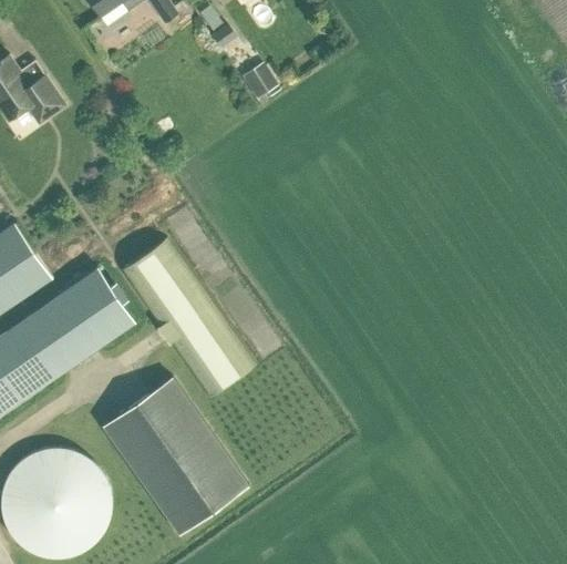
[(89,0),(102,18),(123,3),(129,11),(144,0),(89,0)]
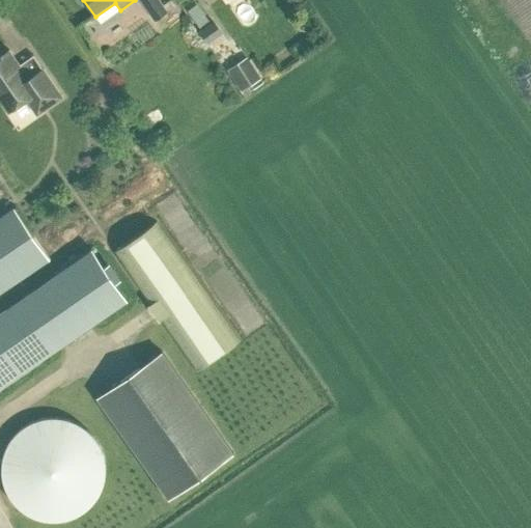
[(160,0),(141,0),(155,20),(167,10),(160,0)]
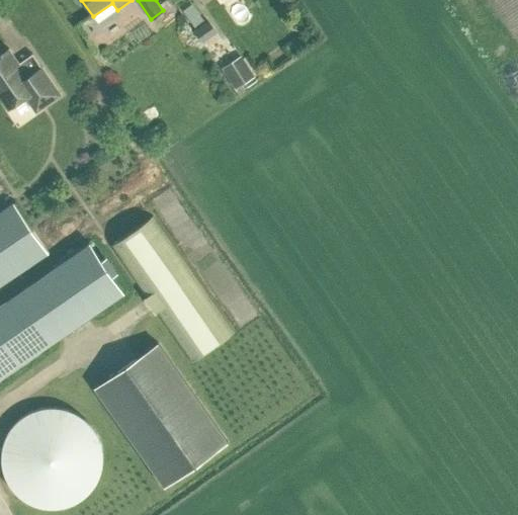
[(103,50),(123,39),(116,26),(97,35),(103,50)]
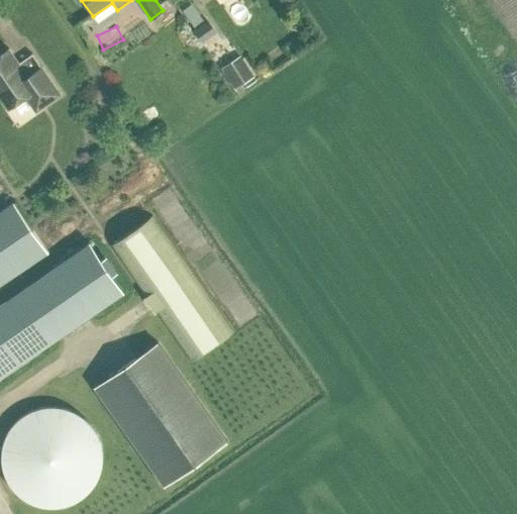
[(0,99),(8,111),(29,96),(39,111),(61,97),(41,69),(28,79),(9,50),(0,57),(0,99)]
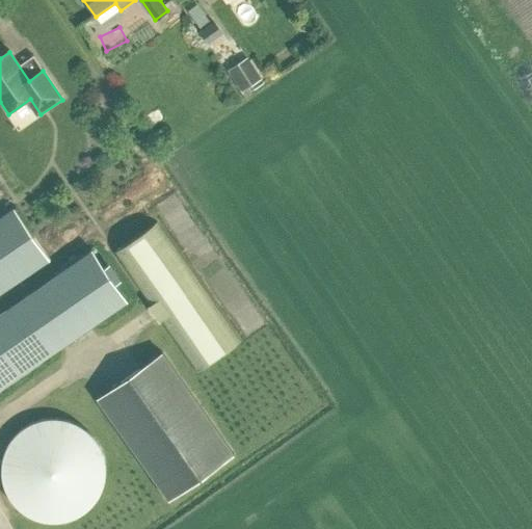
[(228,72),(241,93),(248,87),(251,91),(264,84),(247,58),(228,72)]
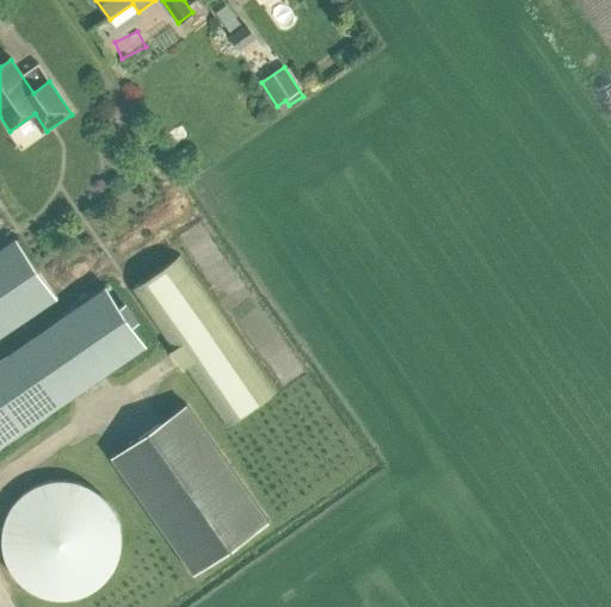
[(610,90),(592,103),(610,134),(610,90)]
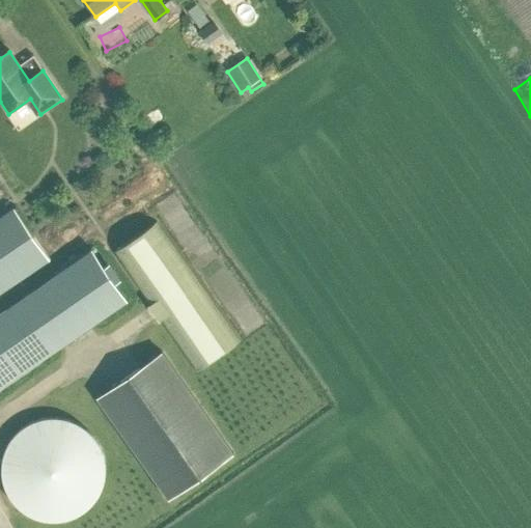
[(0,220),(0,295),(50,261),(15,211),(0,220)]
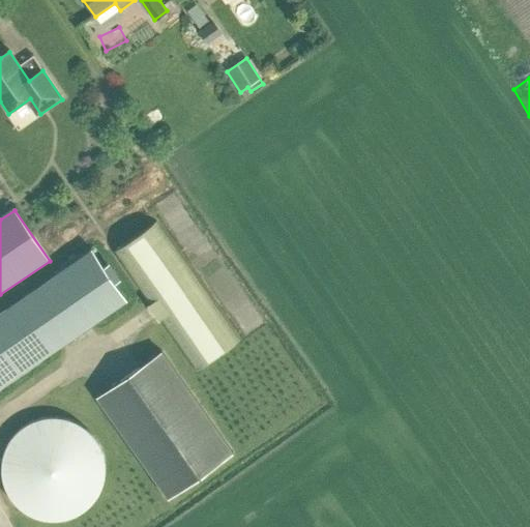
[(92,251),(0,314),(0,389),(127,301),(92,251)]
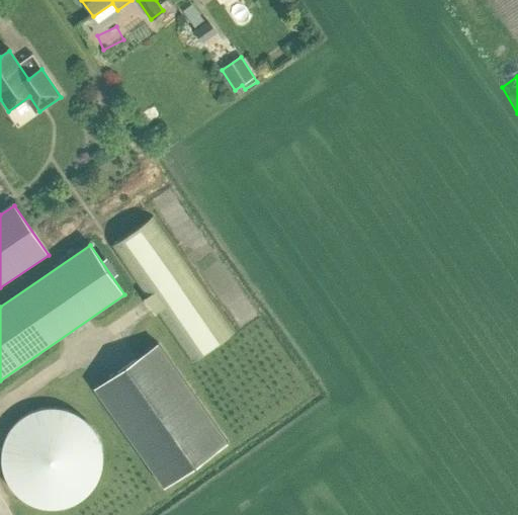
[(228,444),(158,345),(94,389),(165,489),(228,444)]
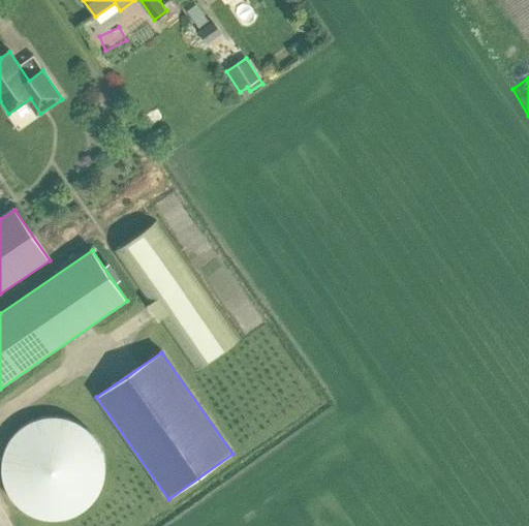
[(83,512),(85,511),(87,508),(89,506),(91,504),(93,502),(95,500),(96,498),(98,495),(99,493),(100,491),(101,488),(102,485),(103,483),(104,480),(104,476),(105,474),(105,471),(105,468),(105,465),(104,462),(104,460),(103,457),(102,454),(102,452),(101,449),(99,446),(98,443),(97,441),(95,439),(93,437),(92,435),(90,433),(88,431),(85,429),(84,427),(81,425),(79,424),(75,423),(73,422),(70,421),(68,420),(65,419),(62,419),(60,418),(57,418),(54,418),(51,418),(48,418),(45,419),(42,419),(40,420),(37,421),(34,421),(31,423),(29,424),(27,425),(24,427),(22,428),(20,430),(18,432),(16,434),(13,436),(11,438),(10,440),(8,443),(7,445),(6,449),(5,451),(4,454),(3,456),(3,459),(2,462),(2,465),(2,468),(2,470),(2,473),(2,476),(2,478),(3,482),(4,485),(5,487),(6,490),(7,493),(8,495),(10,497),(11,500),(13,502),(16,504),(18,506),(20,508),(22,509),(24,512),(27,514),(29,515),(32,516),(34,517),(36,518),(39,519),(42,520),(44,520),(48,521),(51,521),(54,521),(57,521),(59,521),(62,520),(64,520),(67,519),(70,518),(72,518),(75,516),(78,515),(81,514),(83,512)]
